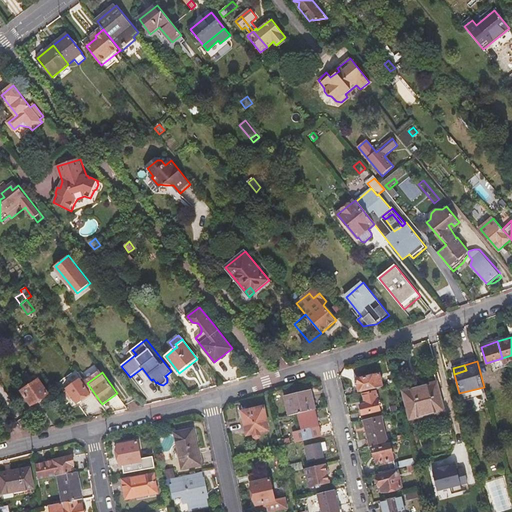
[(361,389),(361,392),(383,387),(380,374),(362,378),(359,377),(355,382),(358,385),(359,389),(361,389)]
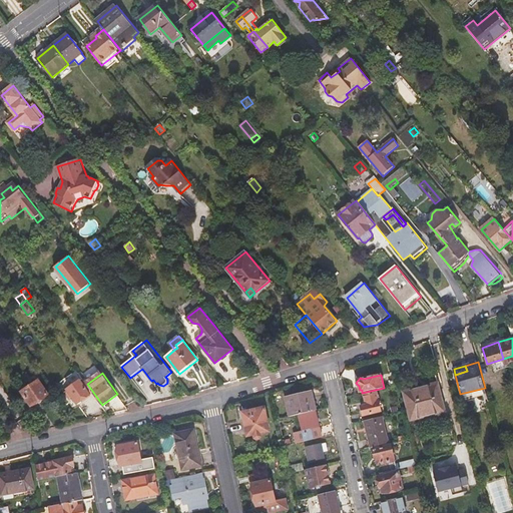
[(39,380),(32,385),(27,388),(26,385),(22,388),(23,390),(22,392),(31,406),(48,395),(39,380)]
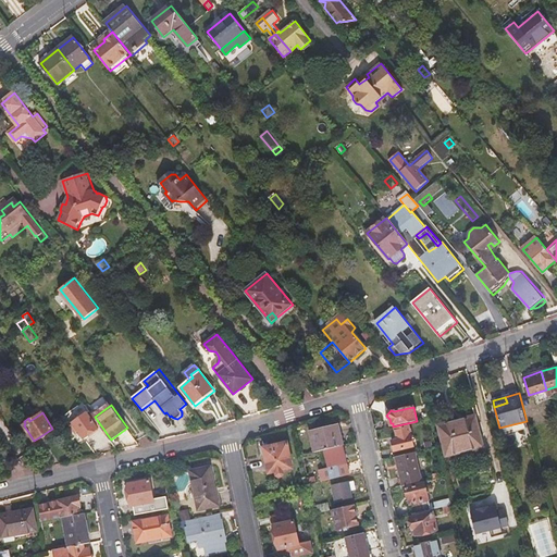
[(72,428),(74,432),(77,430),(79,433),(84,438),(98,429),(87,413),(73,423),(74,425),(72,428)]
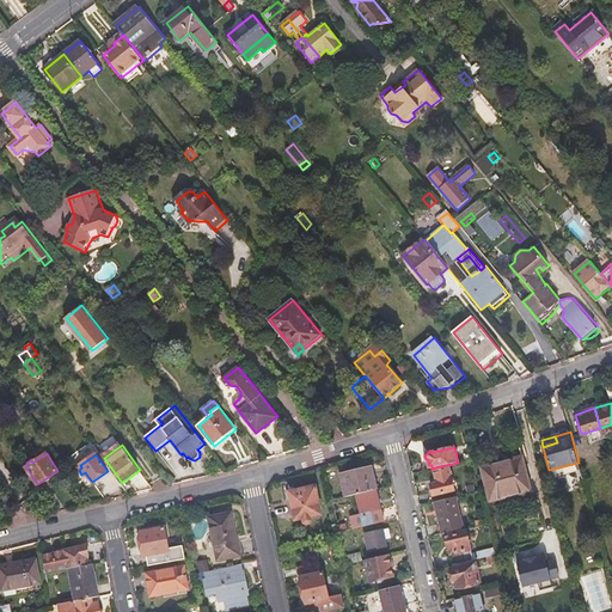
[(522,458),(483,467),(495,514),(533,505),(522,458)]
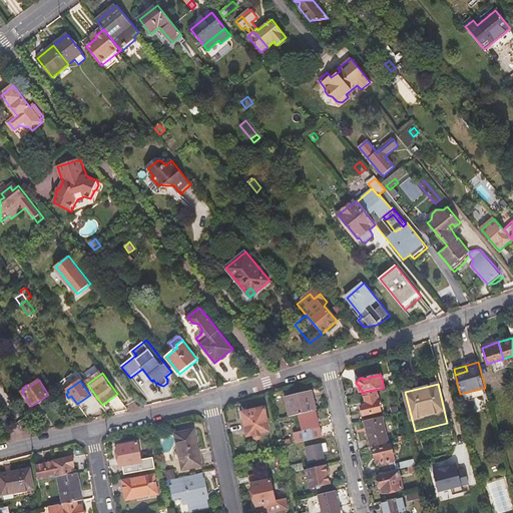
[(286,398),(290,417),(301,414),(316,411),(312,392),(286,398)]
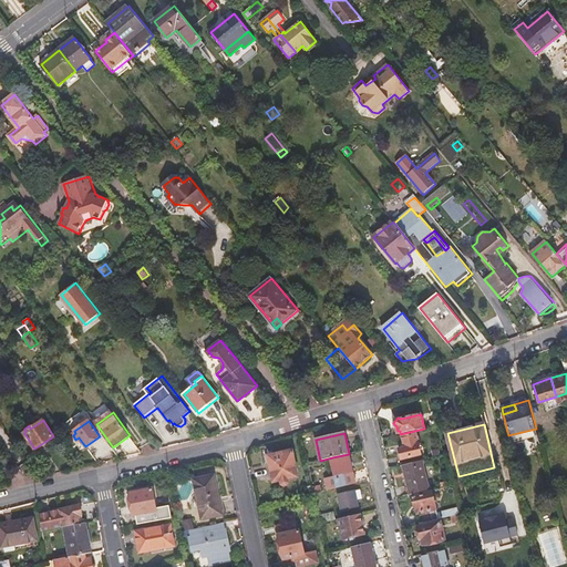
[(416,434),(403,437),(405,447),(400,449),(402,460),(421,455),(416,434)]
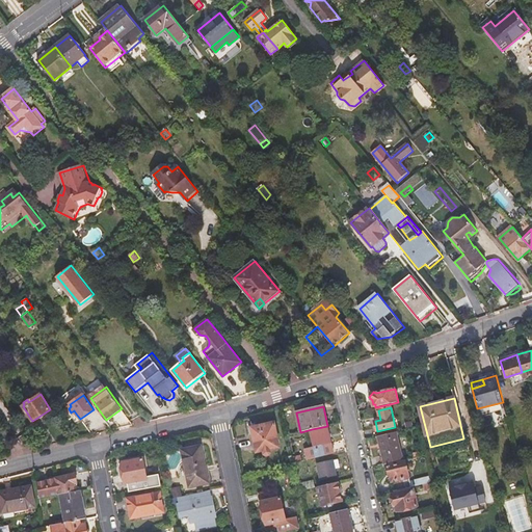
[(274,423),(253,428),(256,443),(261,442),(263,451),(266,450),(266,454),(268,455),(269,455),(271,455),(272,454),(272,453),(272,451),(272,449),(280,447),(274,423)]
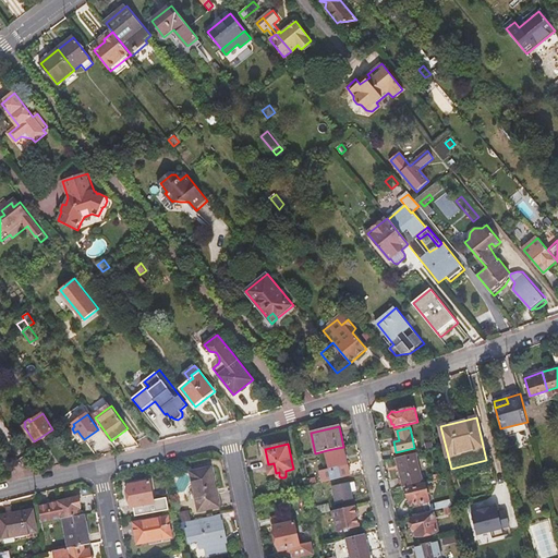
[(343,449),(343,447),(327,450),(330,468),(320,471),(323,483),(351,476),(343,449)]
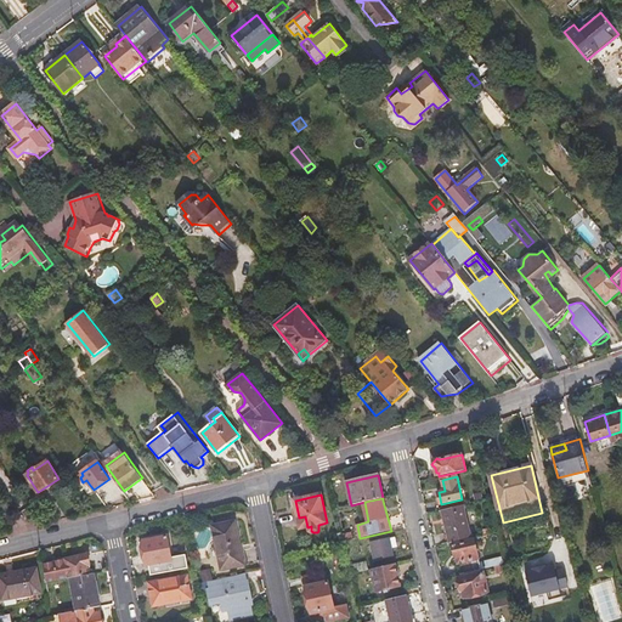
[(463,505),(442,510),(450,542),(470,537),(463,505)]
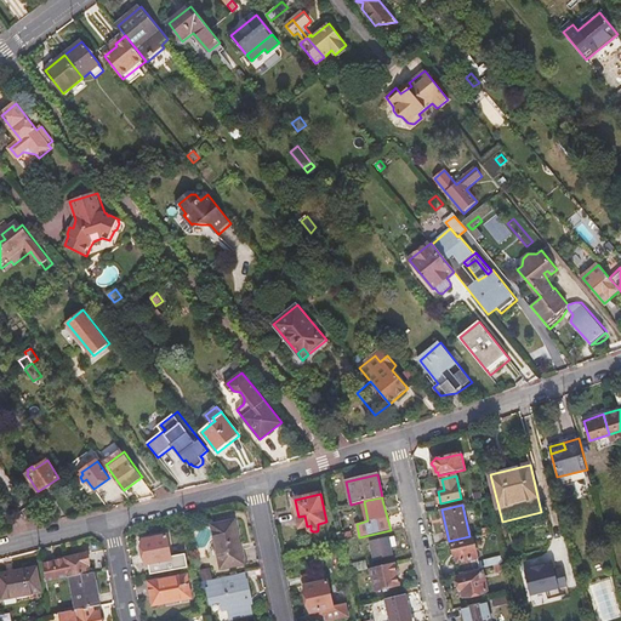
[(234,520),(214,525),(222,569),(244,563),(234,520)]
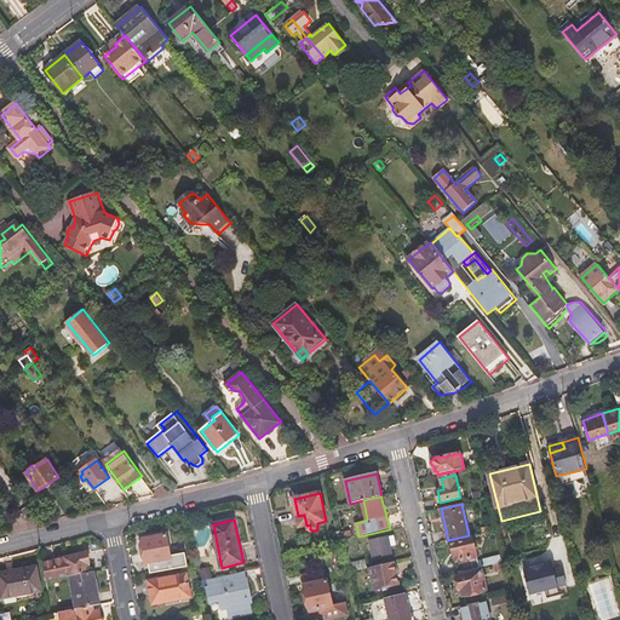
[(395,534),(371,540),(373,557),(392,554),(390,545),(396,543),(395,534)]
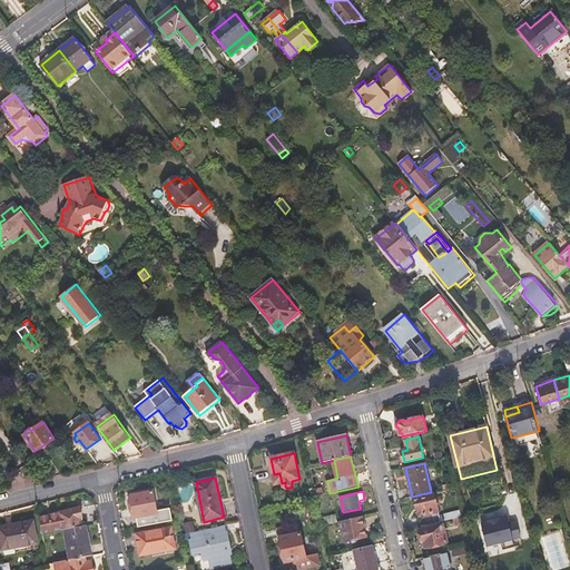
[(154,492),(131,495),(135,518),(138,518),(139,528),(175,521),(173,509),(157,511),(154,492)]
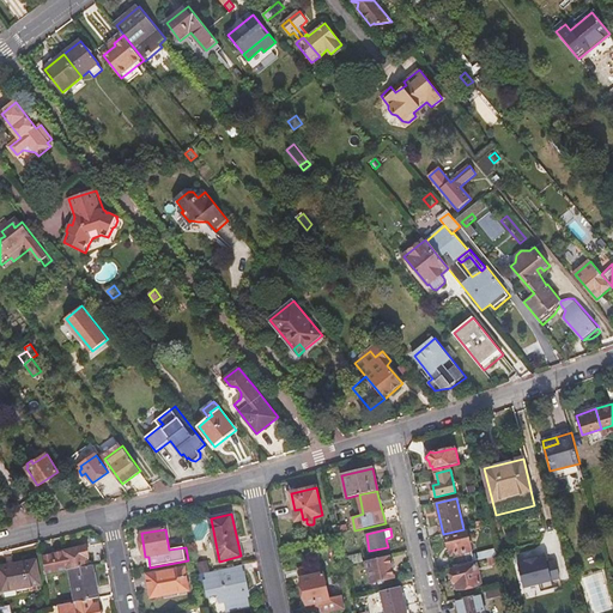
[(447,538),(454,566),(475,562),(467,533),(447,538)]
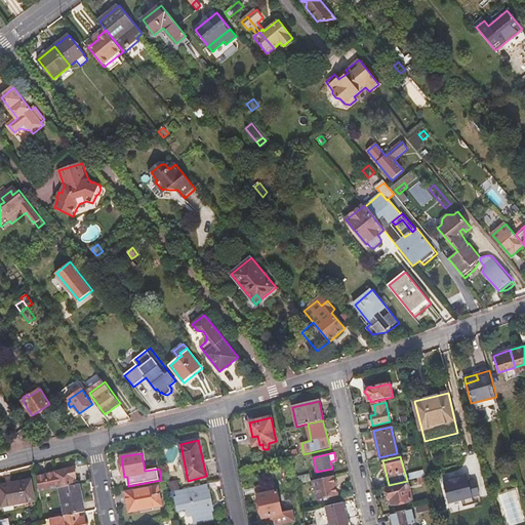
[(50,472),(37,474),(40,491),(59,488),(76,485),(74,477),(76,477),(74,467),(50,472)]
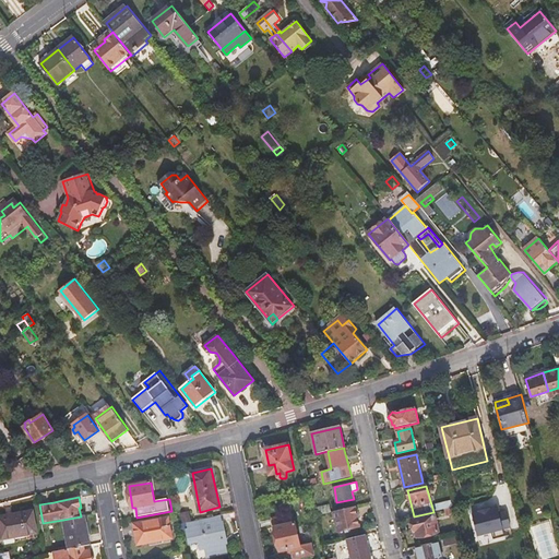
[(330,504),(313,508),(316,515),(332,512),(330,504)]
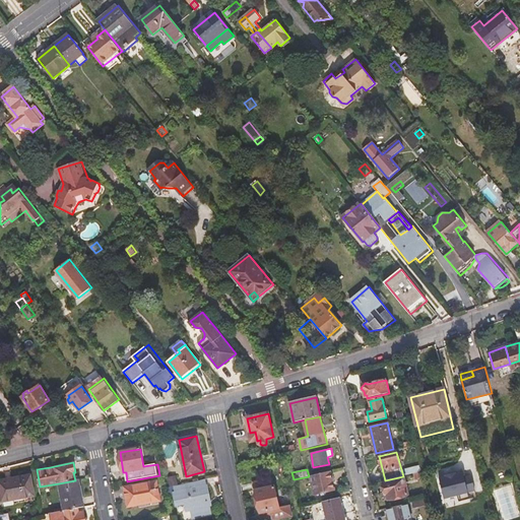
[(335,490),(331,471),(311,475),(315,495),(335,490)]
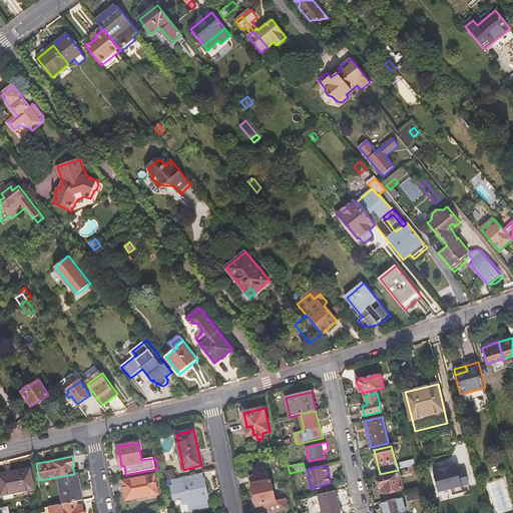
[(418,472),(416,465),(408,467),(410,474),(418,472)]
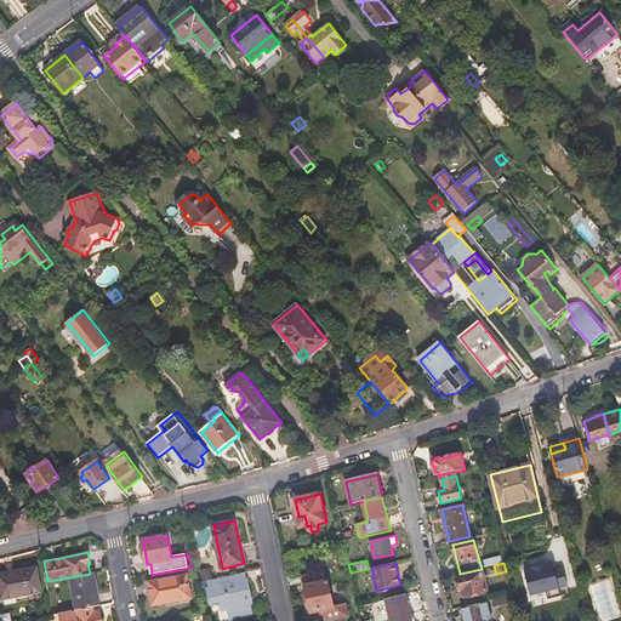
[(36,568),(0,574),(0,586),(3,598),(41,592),(36,568)]
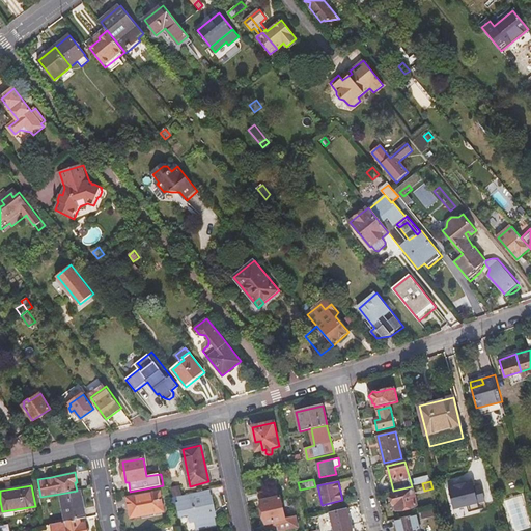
[(180,486),(169,488),(171,499),(178,497),(183,496),(180,486)]
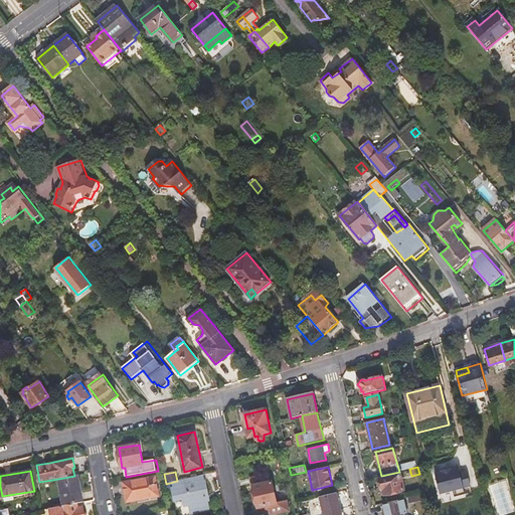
[(253,486),(273,482),(271,474),(251,478),(253,486)]
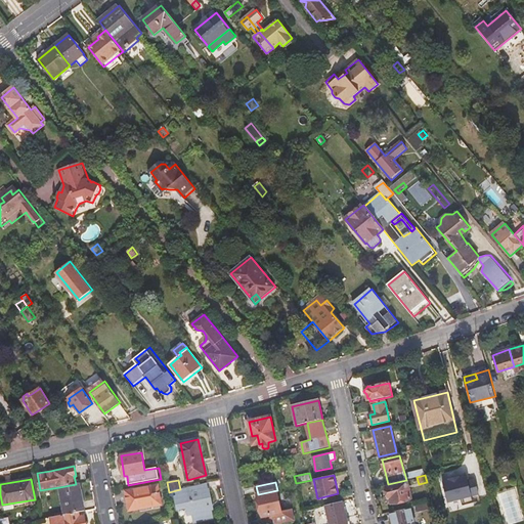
[(409,482),(387,487),(391,504),(413,498),(409,482)]
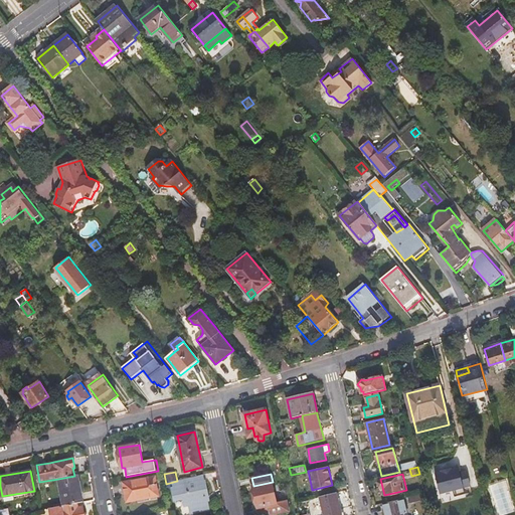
[(77,475),(74,476),(58,479),(63,506),(76,503),(82,502),(77,475)]
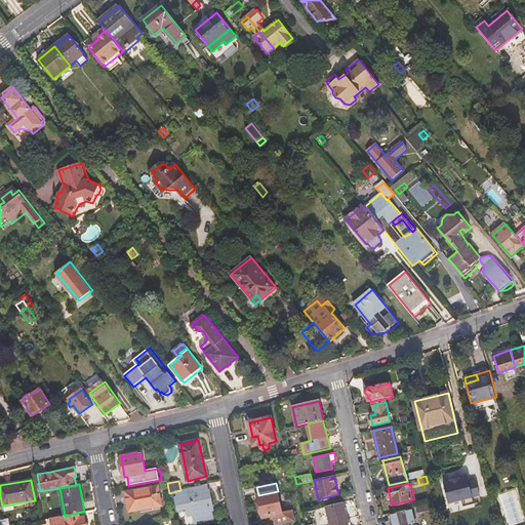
[(212,507),(207,484),(193,487),(194,494),(177,497),(176,498),(178,511),(188,509),(189,515),(192,516),(193,516),(194,517),(196,523),(213,520),(210,508),(212,507)]
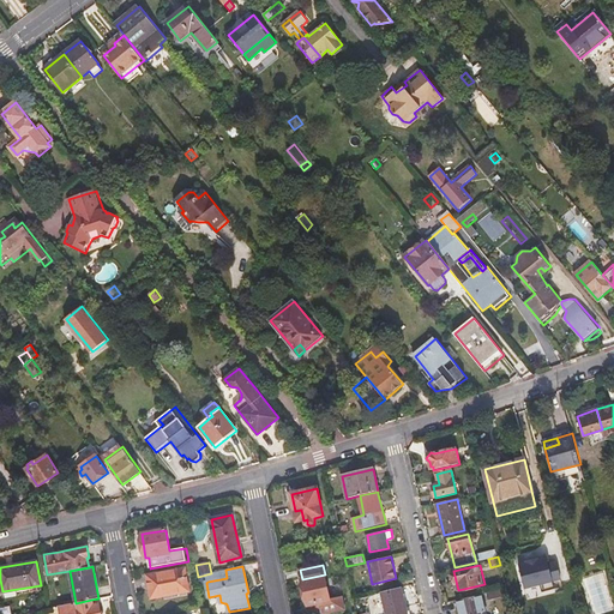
[(185,570),(148,576),(149,585),(152,584),(154,594),(161,593),(161,596),(188,591),(185,570)]
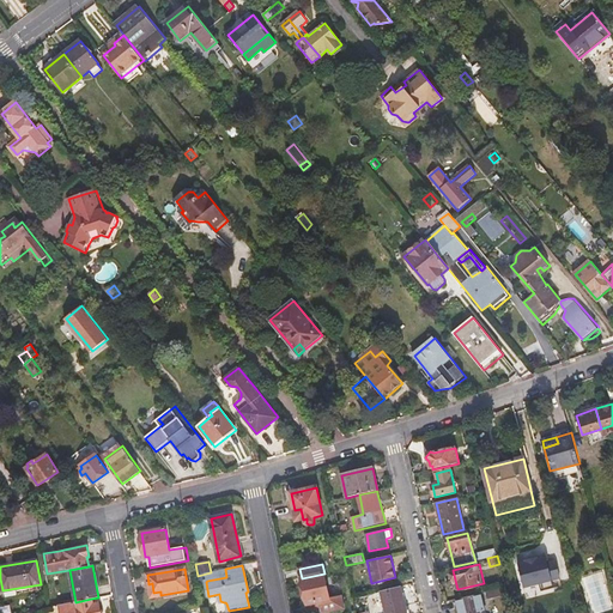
[(225,569),(211,572),(206,574),(207,581),(226,577),(225,569)]
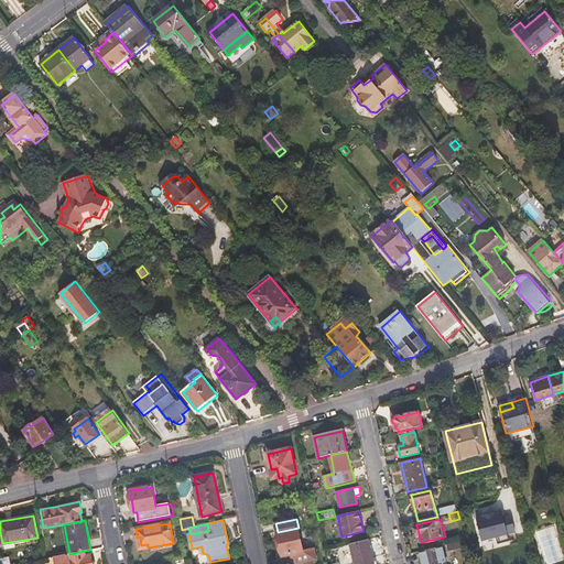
[(303,551),(299,528),(278,532),(283,563),(295,563),(317,560),(314,549),(303,551)]
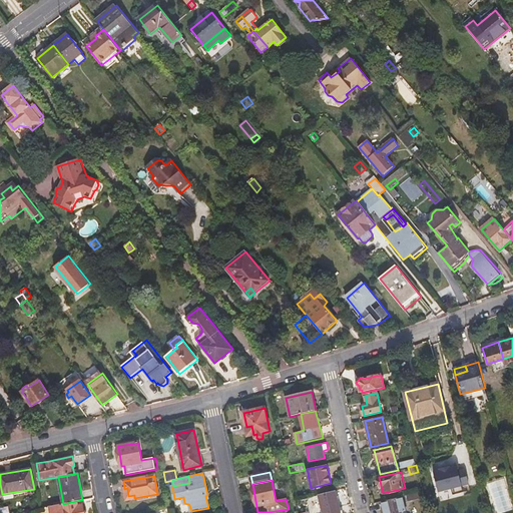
[(340,512),(335,491),(319,495),(323,512),(340,512)]
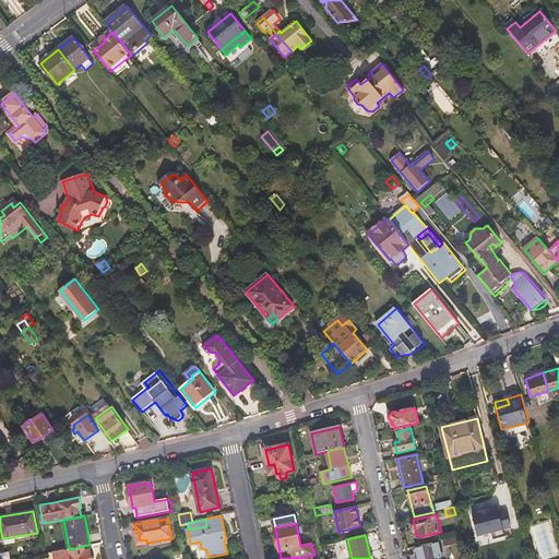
[(444,547),(462,542),(461,535),(443,539),(444,547)]
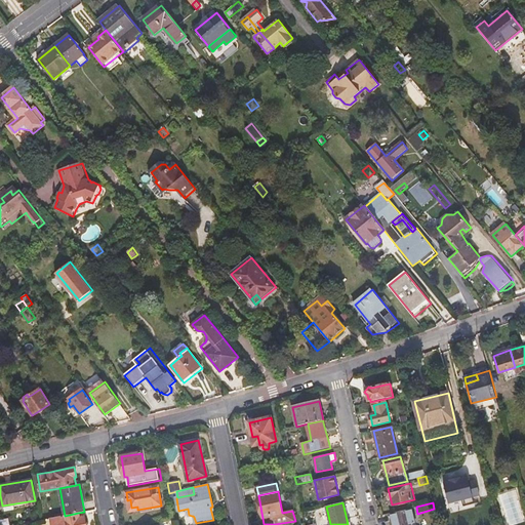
[(416,524),(412,508),(391,513),(394,524),(416,524)]
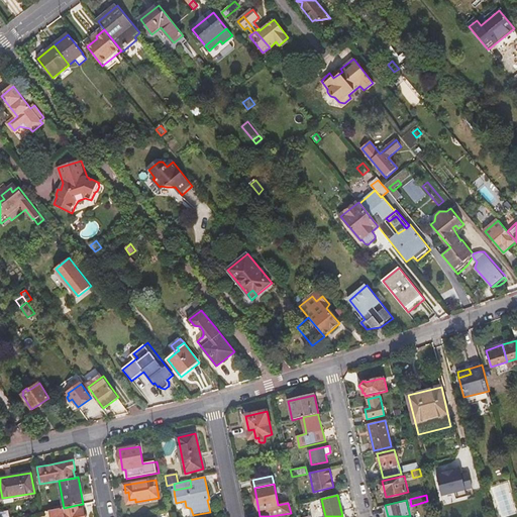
[(64,508),(50,510),(50,516),(85,516),(83,508),(78,510),(77,505),(64,508)]
